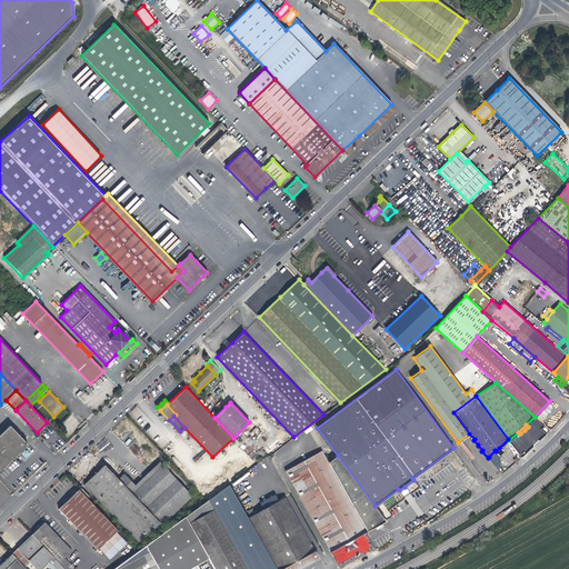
[(0,433),(0,469),(15,456),(27,443),(9,426),(0,433)]
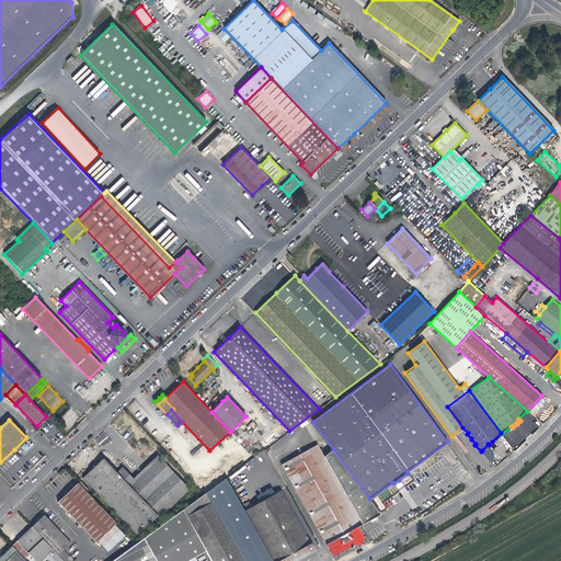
[(457,435),(454,437),(461,448),(464,447),(457,435)]
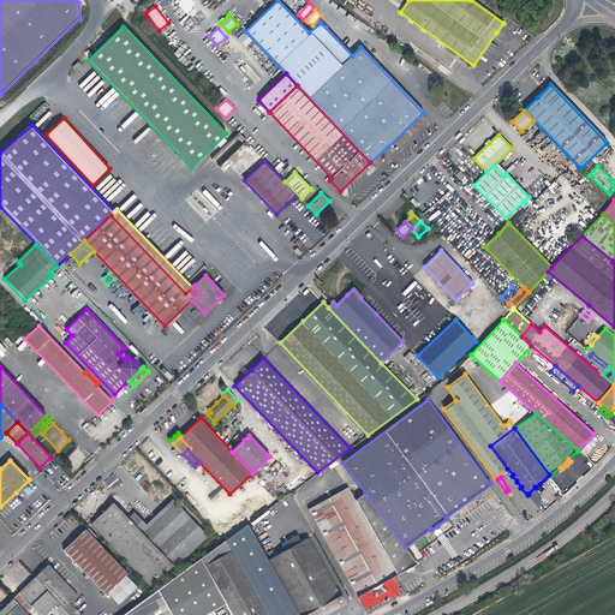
[(537,488),(527,496),(539,508),(544,503),(542,502),(554,490),(551,488),(555,484),(550,479),(542,485),(545,489),(541,493),(537,488)]
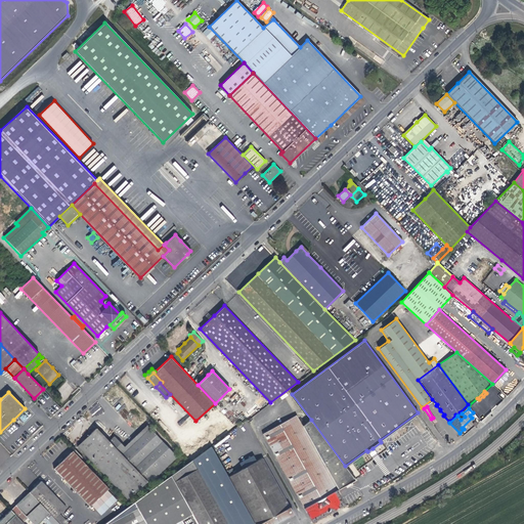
[(321,497),(338,489),(302,426),(296,415),(262,433),(304,508),(321,497)]
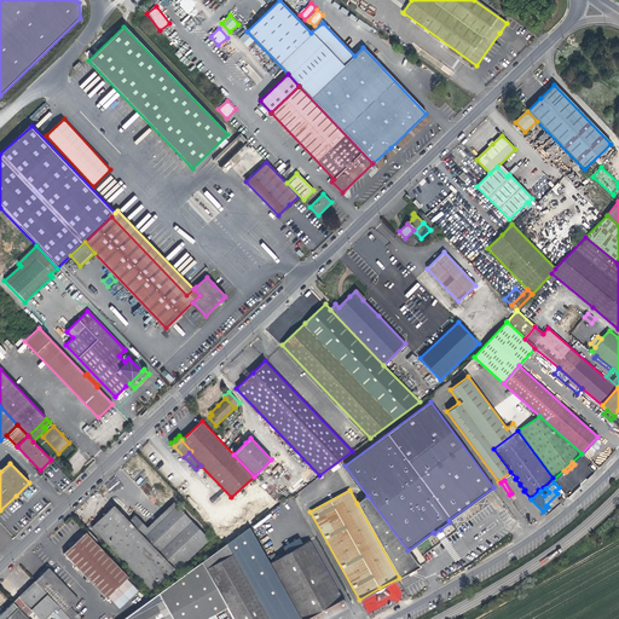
[(420,566),(408,550),(368,496),(357,503),(399,578),(420,566)]
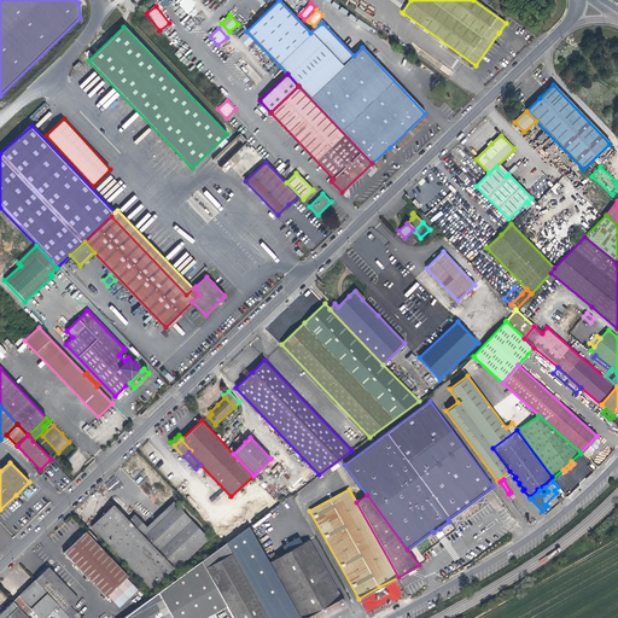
[(169,512),(176,505),(173,501),(165,508),(169,512)]
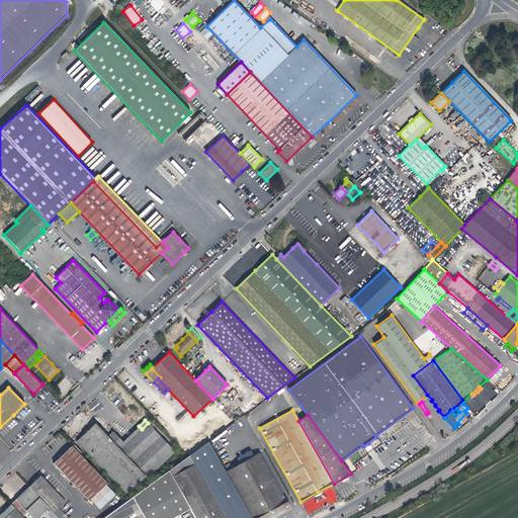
[(126,493),(145,475),(120,449),(107,436),(95,423),(87,431),(76,441),(126,493)]
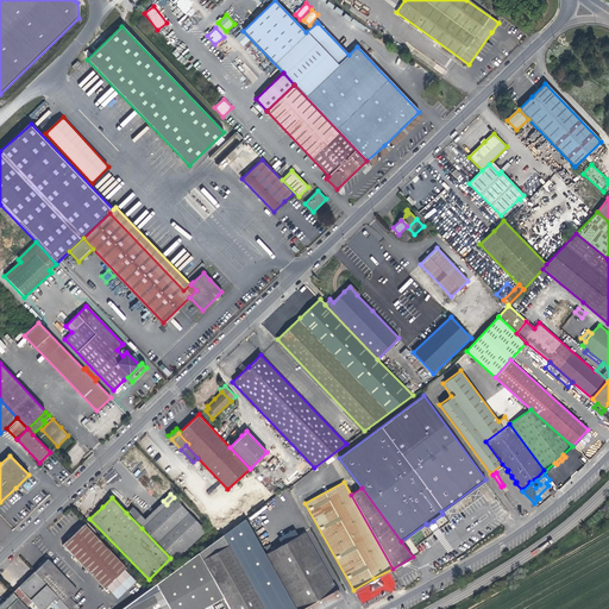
[(167,504),(162,508),(148,522),(142,528),(170,558),(173,562),(206,531),(174,497),(167,504)]
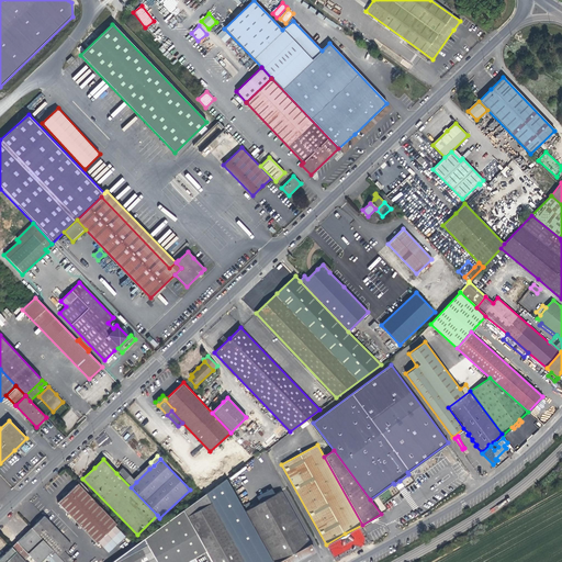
[(149,469),(147,465),(133,479),(136,482),(149,469)]
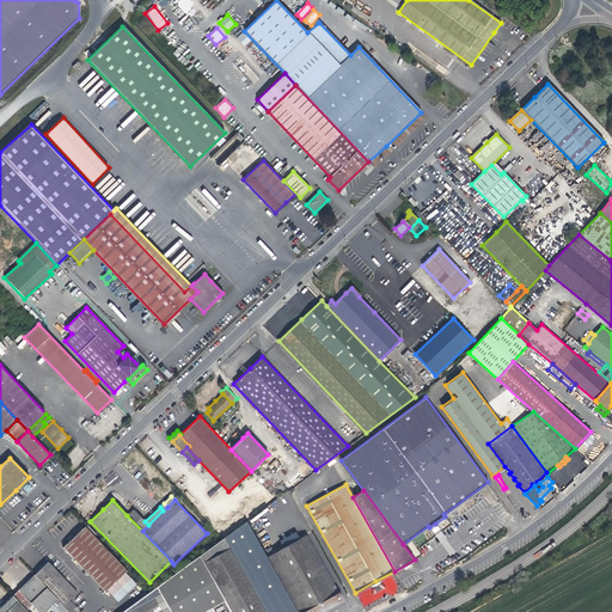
[(142,531),(148,525),(145,521),(133,509),(127,515),(142,531)]
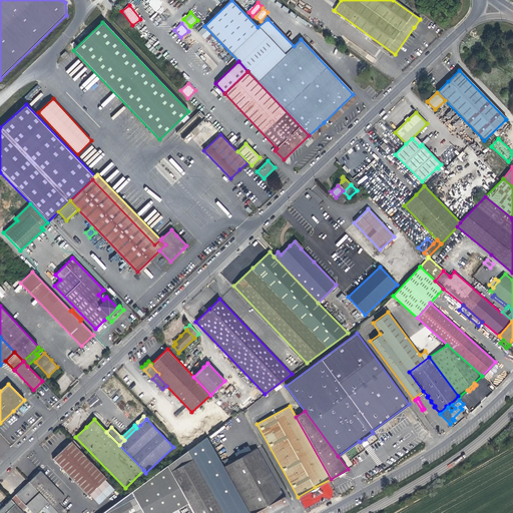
[(206,436),(166,465),(188,502),(193,512),(229,512),(222,498),(236,490),(223,466),(206,436)]
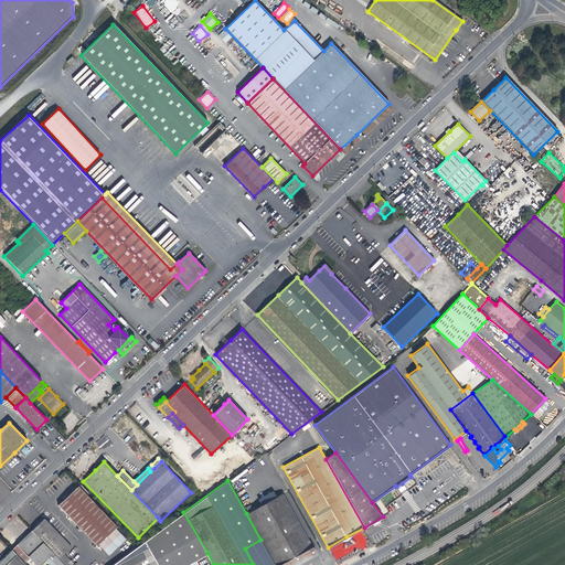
[(81,483),(78,486),(87,494),(89,493),(81,483)]
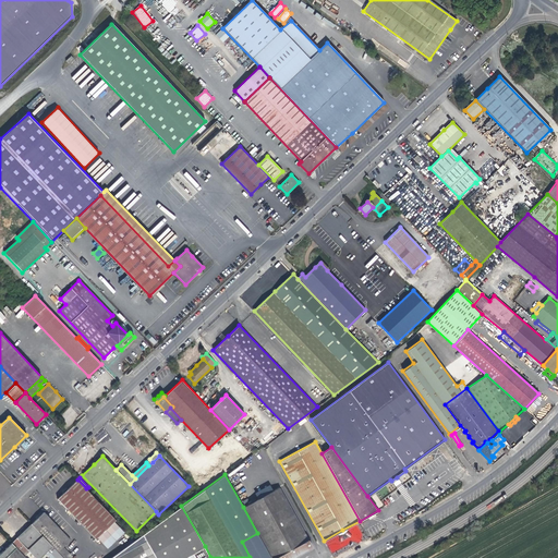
[(95,538),(97,537),(113,521),(116,519),(86,488),(77,480),(69,487),(57,498),(95,538)]
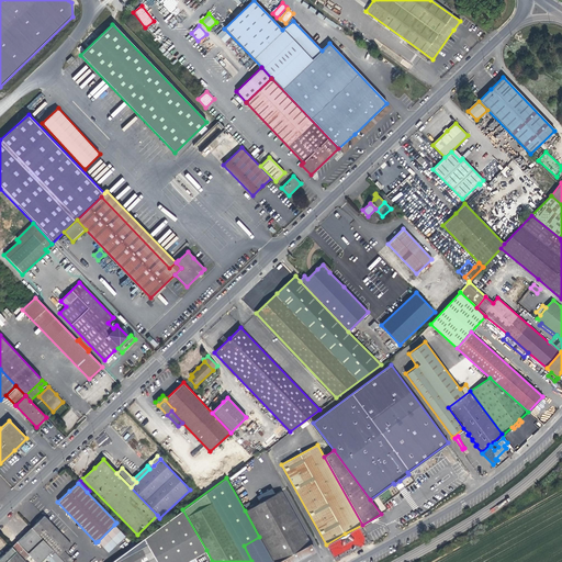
[(273,561),(272,561),(293,561),(298,560),(314,550),(281,491),(245,510),(259,537),(273,561)]
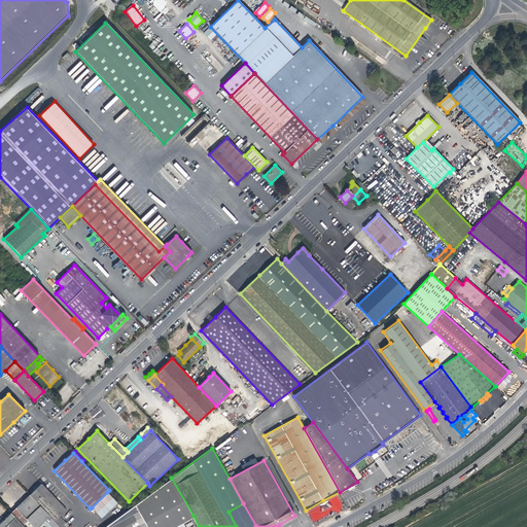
[(176,526),(181,522),(194,516),(171,478),(135,504),(148,526),(175,526),(176,526)]
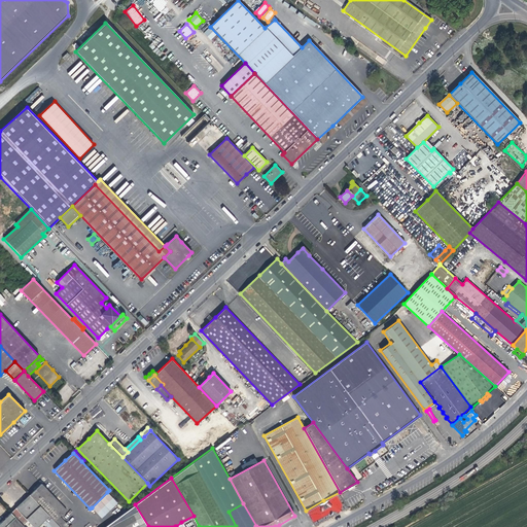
[(36,488),(30,494),(49,516),(50,517),(56,522),(60,526),(66,526),(68,525),(60,516),(66,510),(41,484),(36,488)]
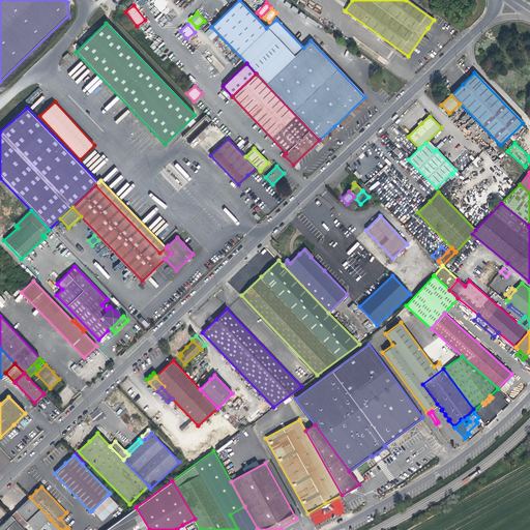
[(113,500),(108,495),(92,510),(97,516),(113,500)]
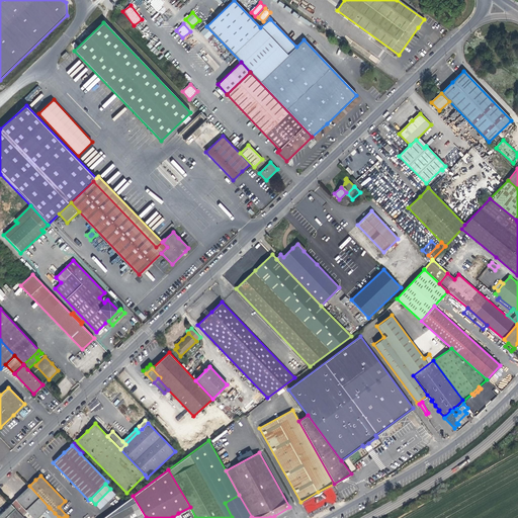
[(15,499),(27,511),(33,517),(36,517),(49,507),(29,486),(22,493),(15,499)]
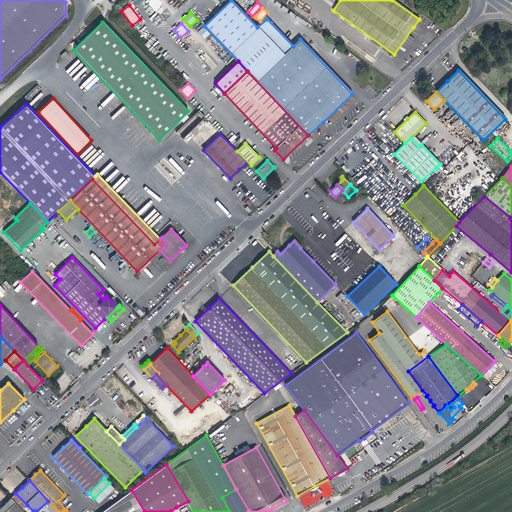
[(222,497),(229,511),(248,511),(249,511),(236,489),(222,497)]
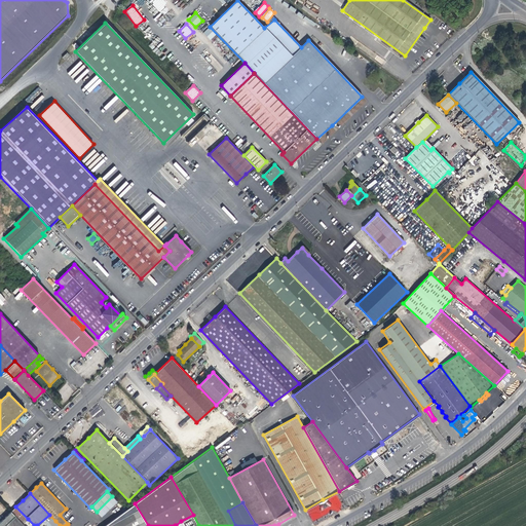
[(148,525),(135,503),(103,525),(148,525)]
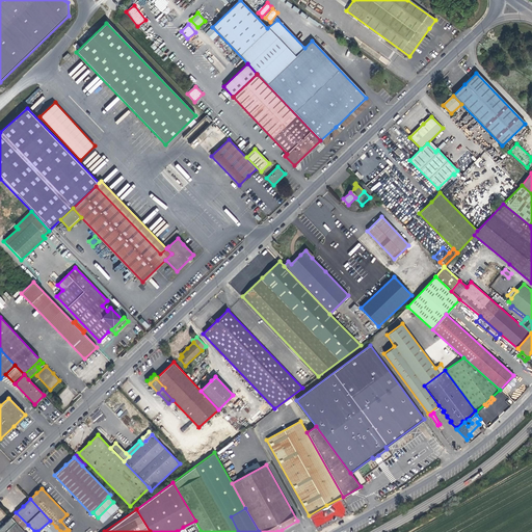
[(28,525),(16,512),(10,517),(16,522),(23,530),(28,525)]
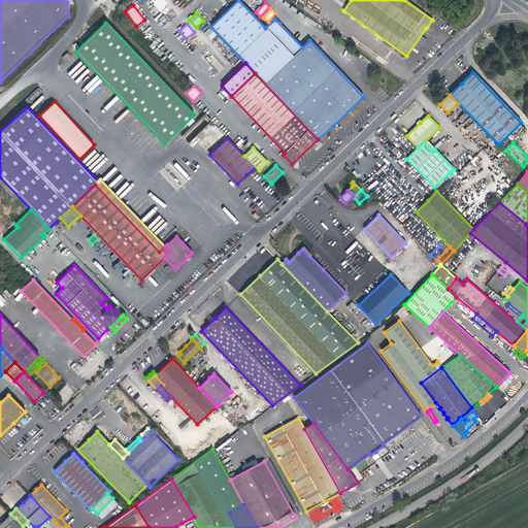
[(0,527),(4,527),(15,518),(10,514),(4,519),(0,523),(0,527)]
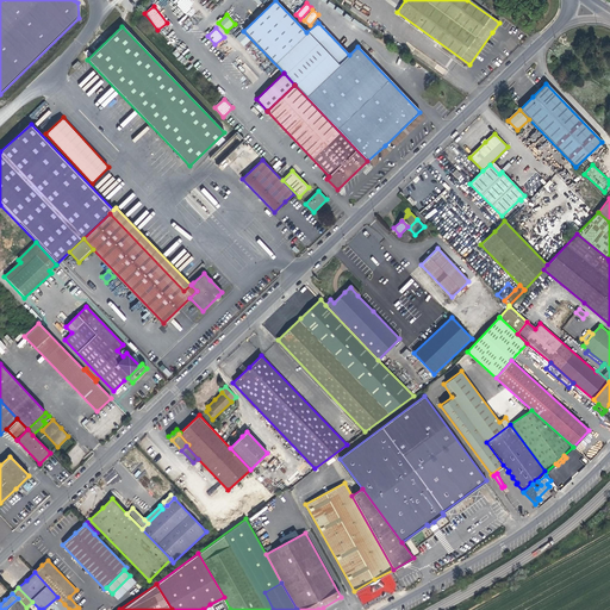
[(230,609),(224,597),(210,604),(212,609),(230,609)]
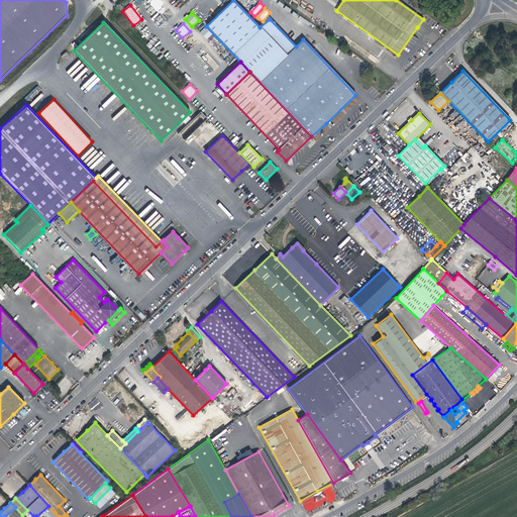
[(15,507),(4,516),(23,516),(22,515),(15,507)]
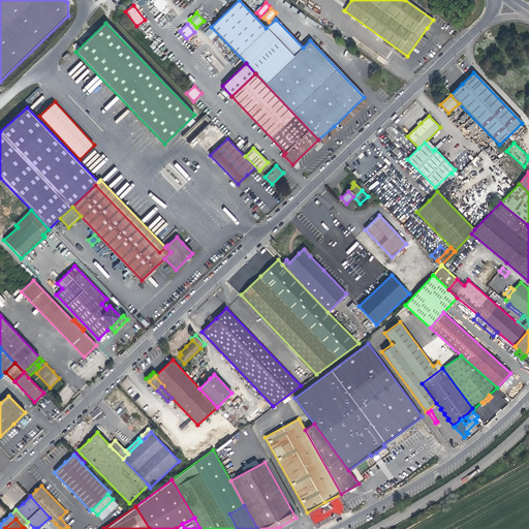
[(52,528),(56,524),(51,519),(47,523),(52,528)]
